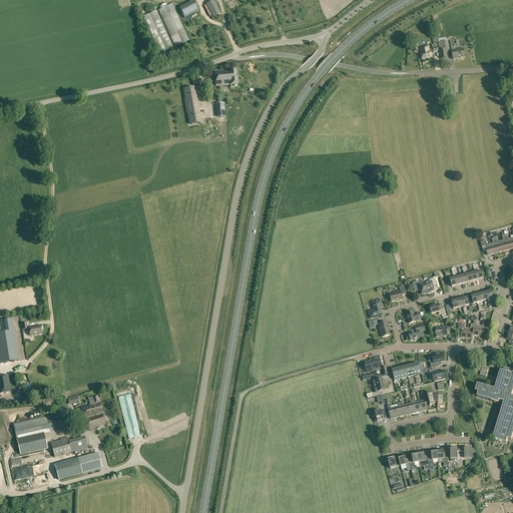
[(206,4),(213,18),(220,14),(213,1),(206,4)]
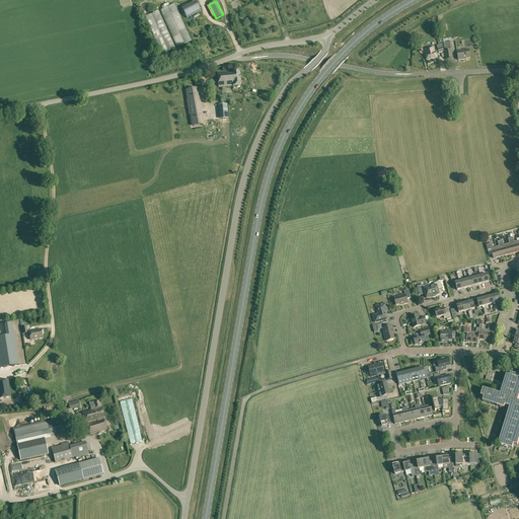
[(190,17),(201,13),(197,4),(187,7),(190,17)]
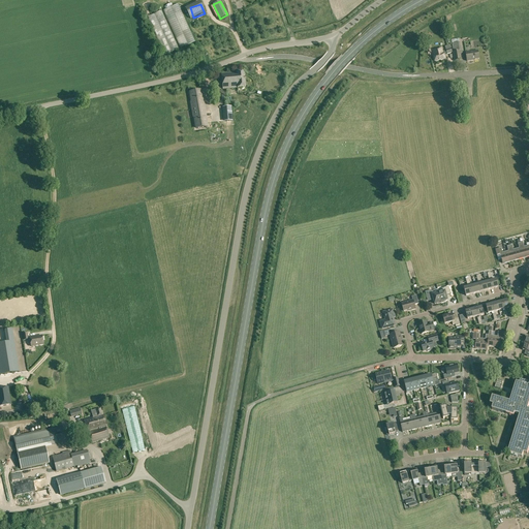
[(166,9),(183,48),(189,44),(187,40),(192,38),(180,9),(175,11),(173,6),(166,9)]
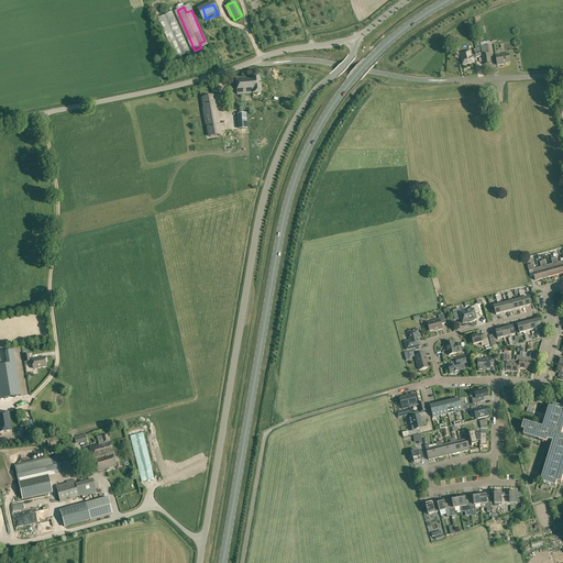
[(481,46),(483,55),(490,54),(489,45),(488,45),(482,46),(481,46)]
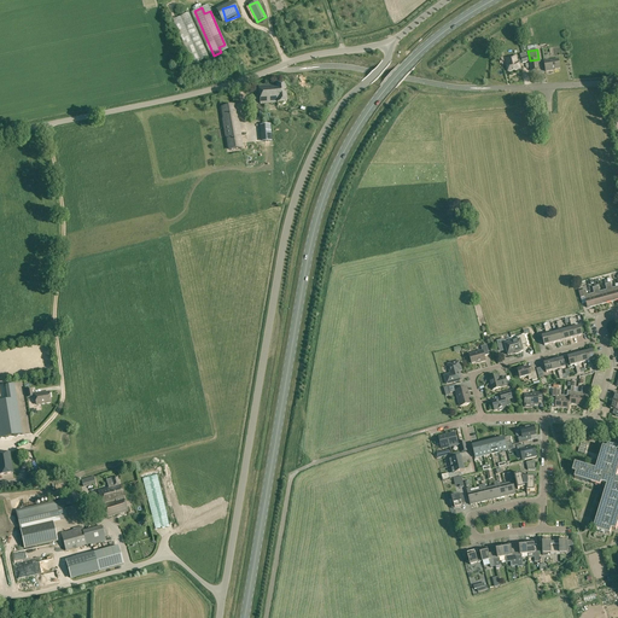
[(517,56),(511,57),(506,58),(507,65),(507,66),(508,71),(514,70),(520,69),(519,63),(518,63),(517,56)]
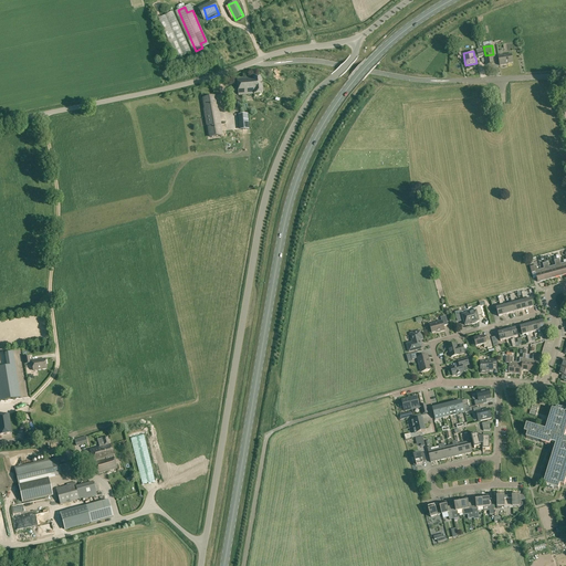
[(499,56),(500,65),(506,64),(513,63),(512,54),(499,56)]
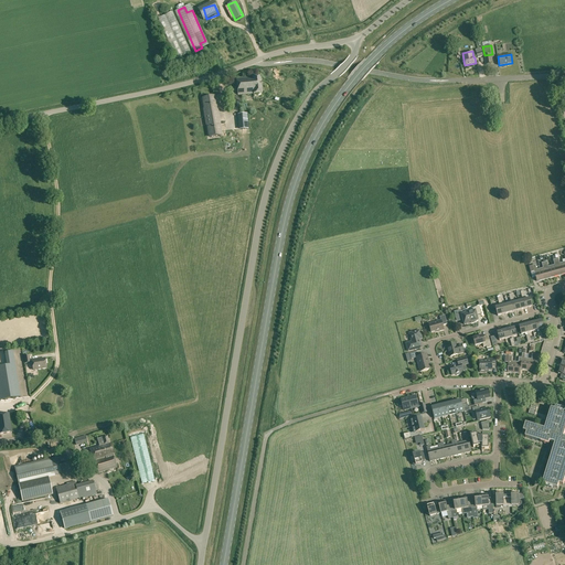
[(493,55),(484,56),(486,65),(492,64),(491,59),(493,59),(493,55)]
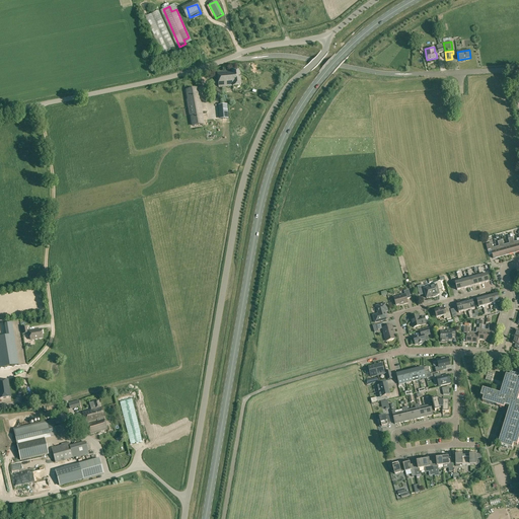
[(233,86),(241,85),(239,70),(232,71),(217,73),(218,86),(233,85),(233,86)]
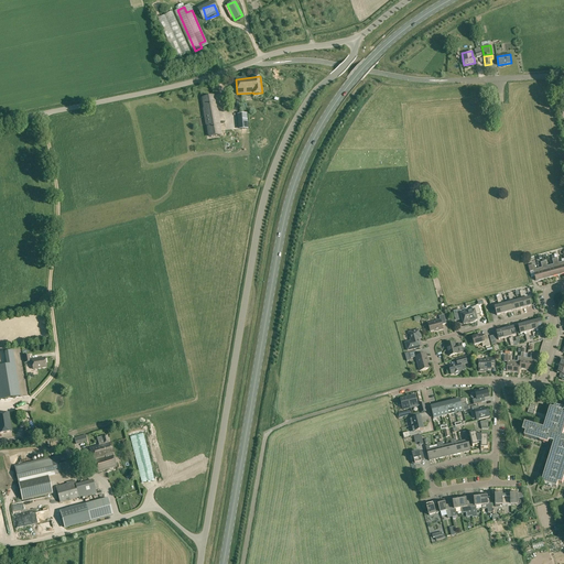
[(204,114),(205,117),(213,116),(213,112),(217,111),(215,100),(214,99),(215,99),(215,96),(203,98),(206,112),(204,114)]
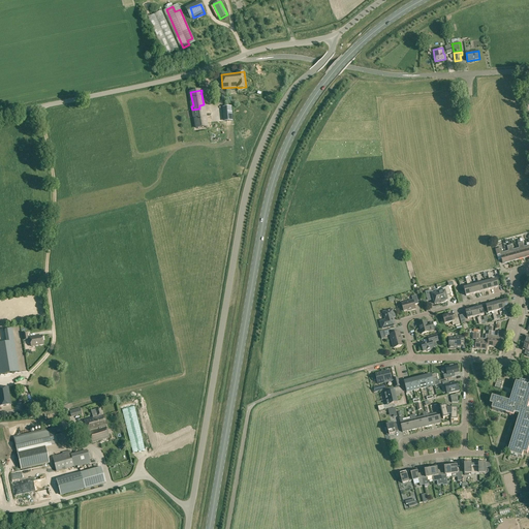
[(231,106),(224,107),(225,121),(232,120),(231,106)]
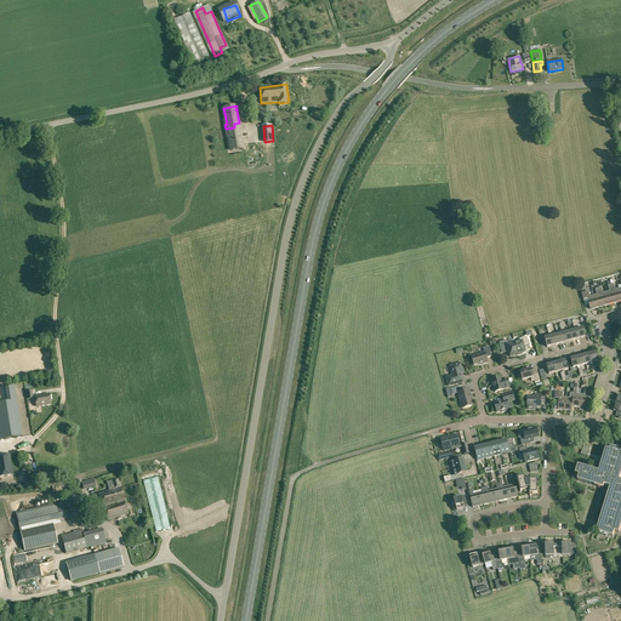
[(234,127),(226,129),(226,132),(228,132),(231,148),(241,147),(243,149),(244,148),(241,138),(241,140),(240,137),(241,136),(240,130),(235,131),(234,127)]
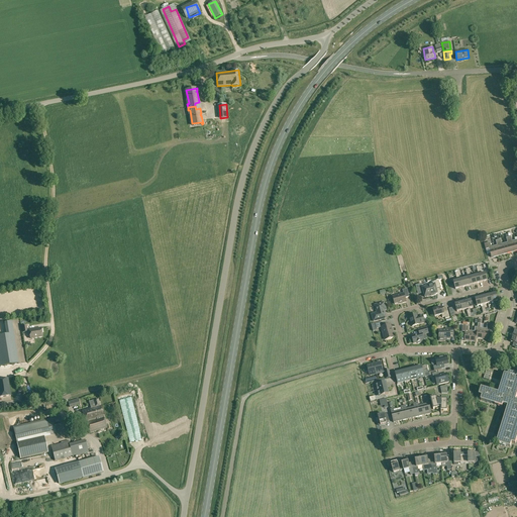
[(501,239),(498,240),(502,254),(507,253),(505,243),(502,244),(501,239)]
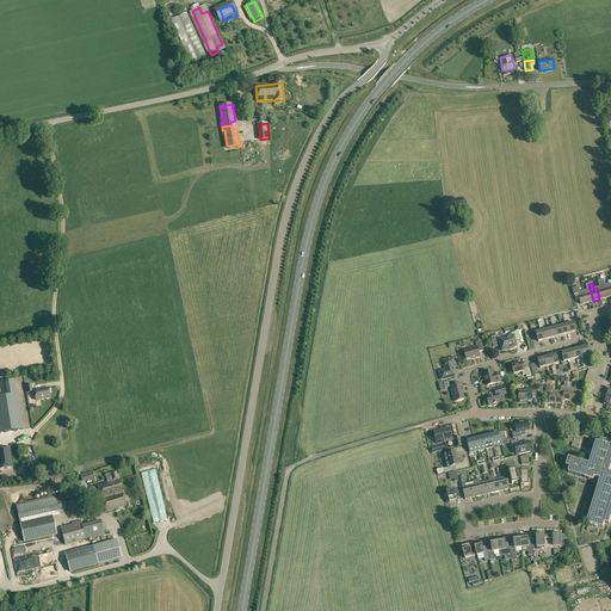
[(587,303),(584,291),(580,291),(579,287),(573,289),(574,295),(578,294),(581,304),(587,303)]
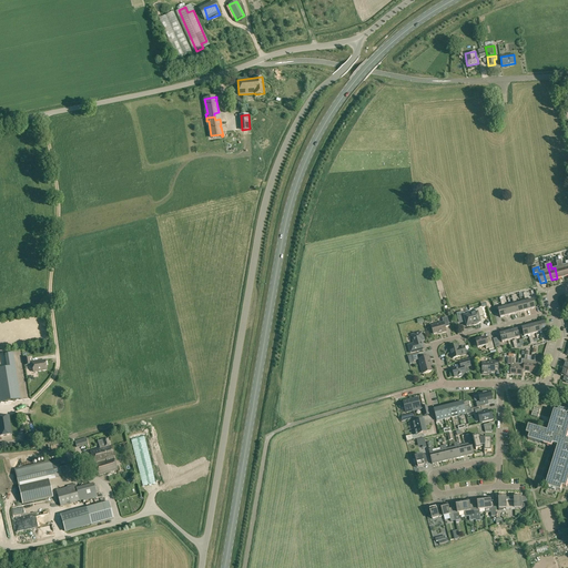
[(477,325),(478,324),(480,323),(479,316),(484,315),(482,308),(476,310),(475,311),(474,312),(474,313),(474,314),(472,314),(474,326),(476,325),(477,325)]
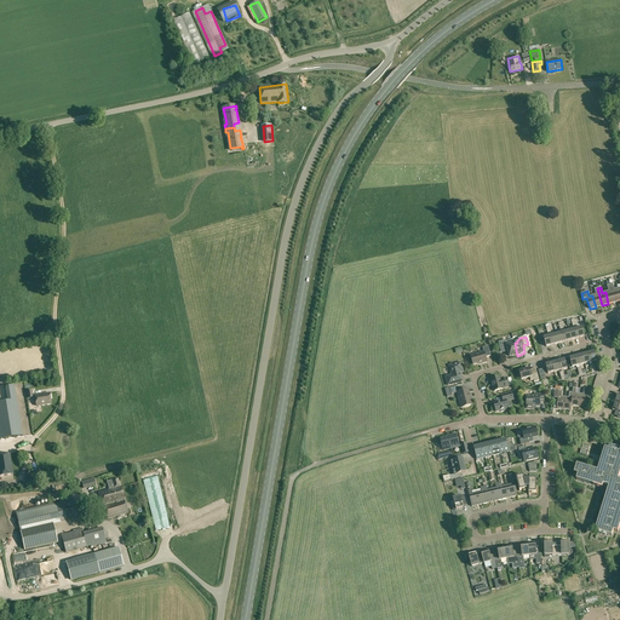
[(506,340),(499,343),(501,351),(507,350),(510,356),(511,356),(514,356),(516,356),(517,356),(515,343),(510,344),(509,342),(506,342),(506,340)]
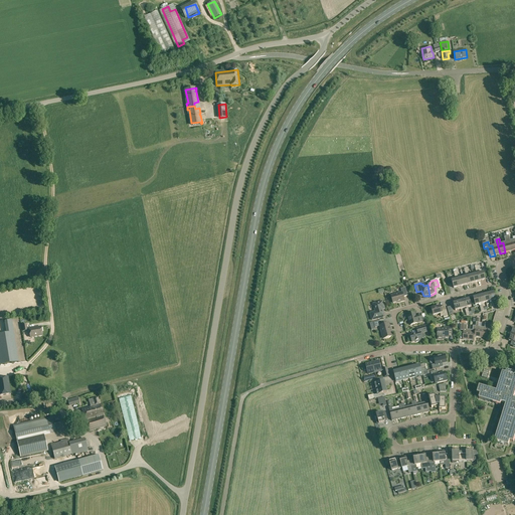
[(401,289),(402,293),(391,296),(393,303),(400,301),(401,302),(405,301),(403,297),(407,296),(405,288),(401,289)]
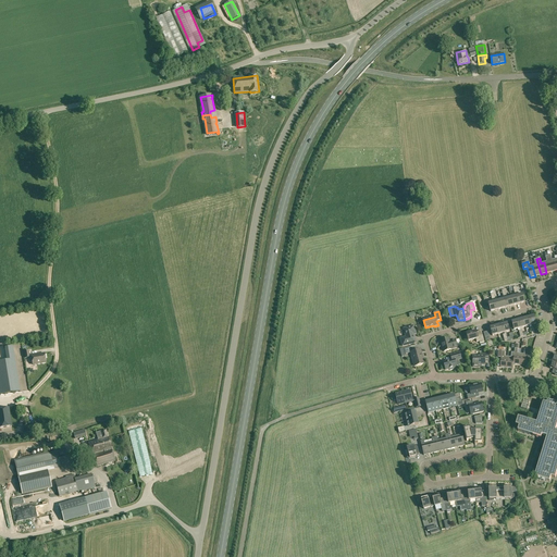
[(413,334),(416,333),(415,326),(404,329),(407,337),(400,338),(403,346),(417,343),(413,334)]
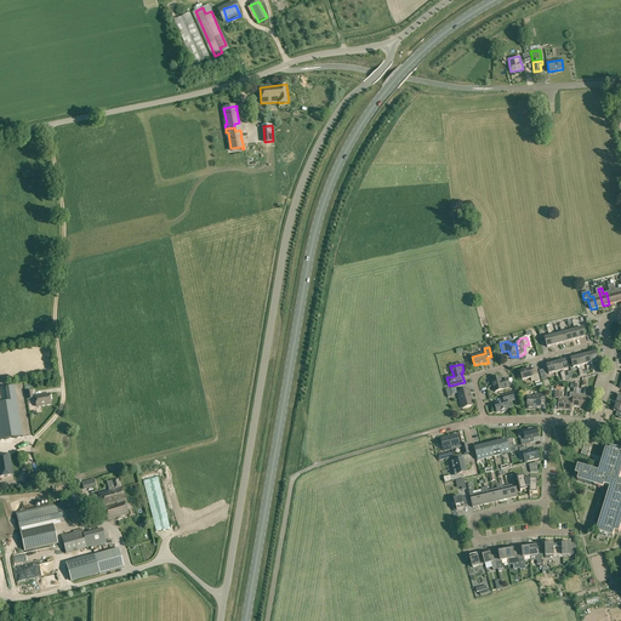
[(534,381),(535,383),(540,382),(539,374),(533,375),(531,369),(520,372),(523,380),(528,379),(530,377),(531,382),(534,381)]
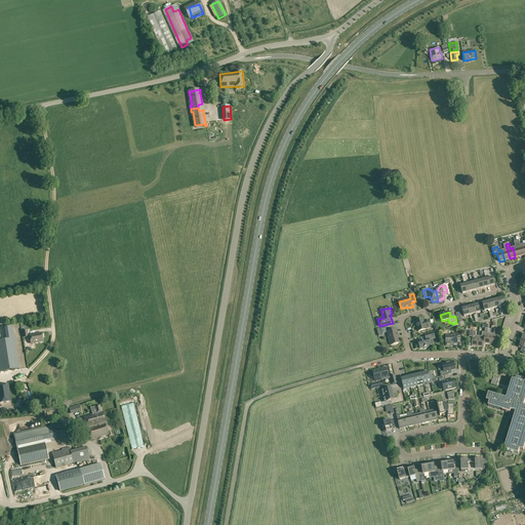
[(432,327),(430,321),(423,322),(423,319),(416,321),(418,331),(426,329),(426,328),(432,327)]
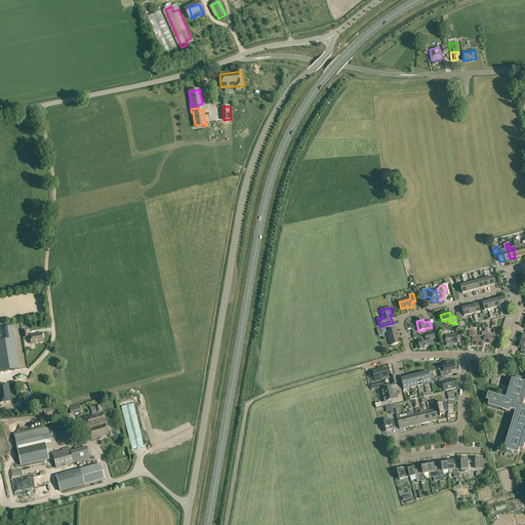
[(5,328),(6,339),(0,340),(0,372),(18,369),(11,326),(5,328)]
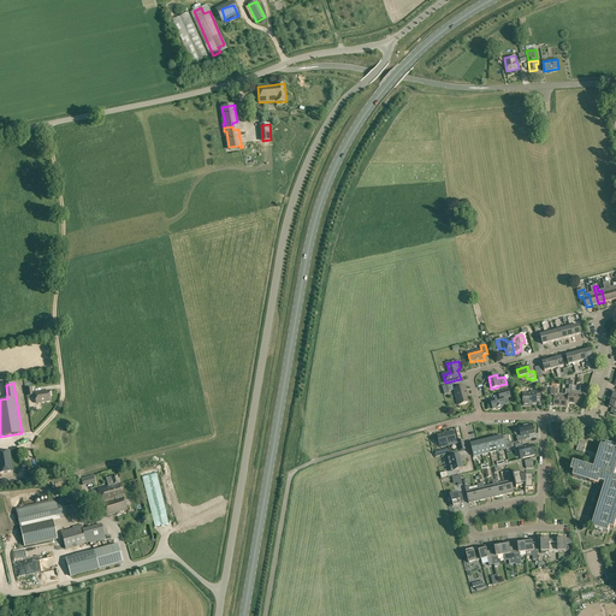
[(455,390),(458,406),(471,402),(466,386),(457,389),(456,384),(448,386),(449,391),(455,390)]
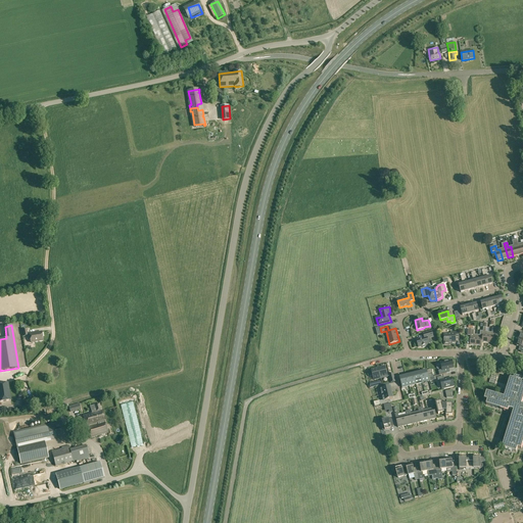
[(492,328),(492,332),(489,332),(487,342),(493,343),(494,334),(498,334),(498,329),(492,328)]
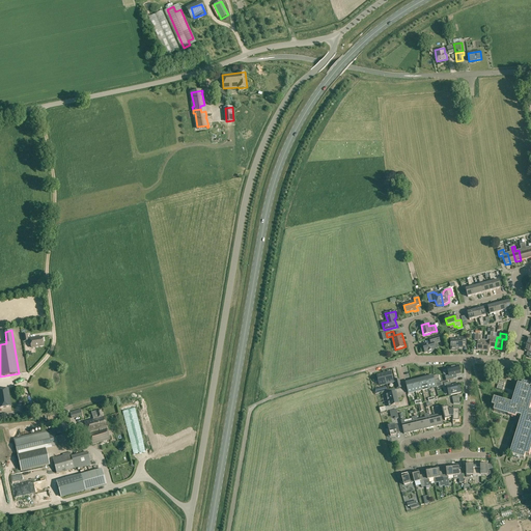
[(484,340),(481,339),(481,335),(475,335),(475,340),(478,341),(477,350),(483,351),(484,340)]
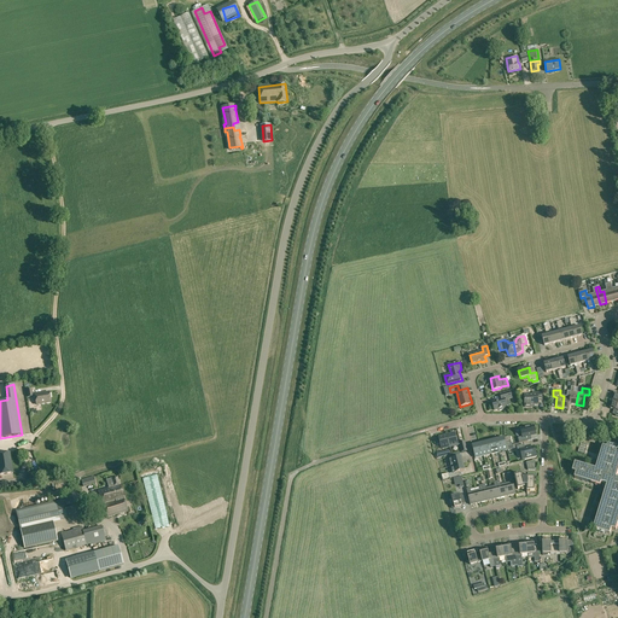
[(500,395),(501,400),(493,402),(495,410),(500,409),(500,410),(503,409),(503,408),(507,407),(505,401),(512,398),(511,391),(500,395)]
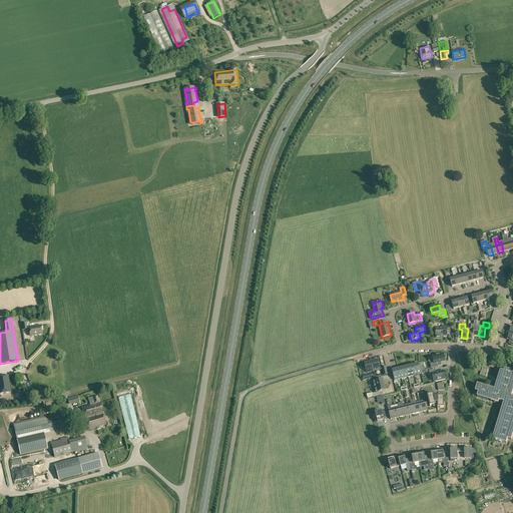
[(29,328),(30,336),(42,334),(41,326),(29,328)]
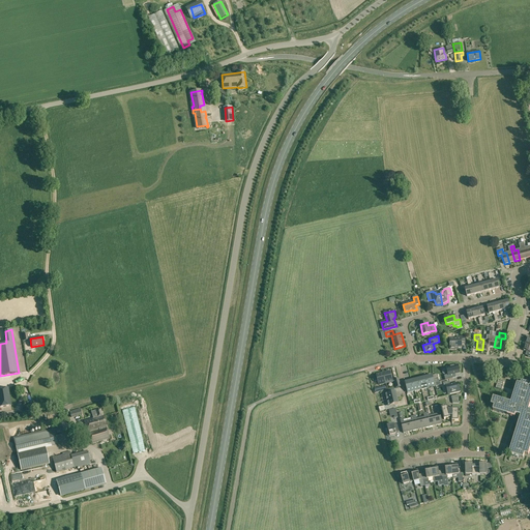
[(462,344),(465,344),(465,337),(457,337),(458,339),(450,340),(450,349),(458,349),(458,348),(462,348),(462,344)]
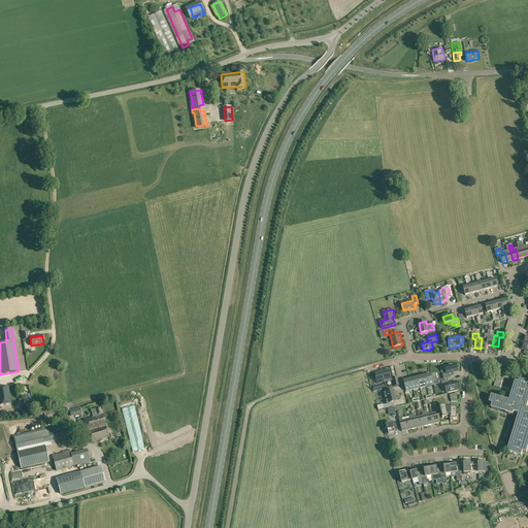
[(447,373),(442,374),(443,378),(451,377),(450,373),(458,371),(457,364),(452,364),(449,365),(444,366),(447,373)]
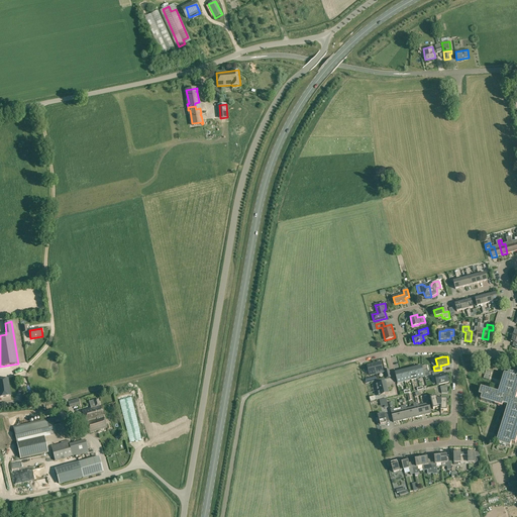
[(381,363),(374,364),(377,375),(383,373),(381,363)]
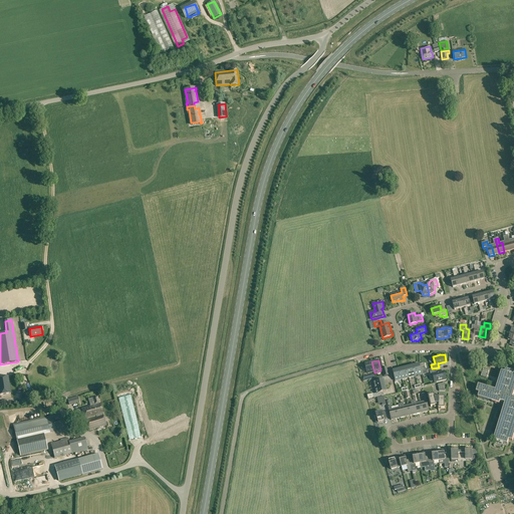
[(365,364),(362,365),(363,369),(366,369),(367,373),(374,372),(371,361),(364,363),(365,364)]
